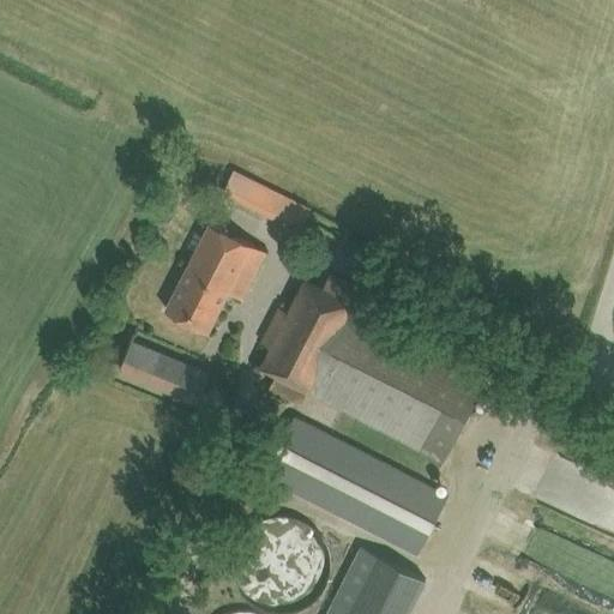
[(233,169),(222,192),(263,211),(262,214),(299,232),(304,221),(311,206),(284,194),(274,188),(233,169)]
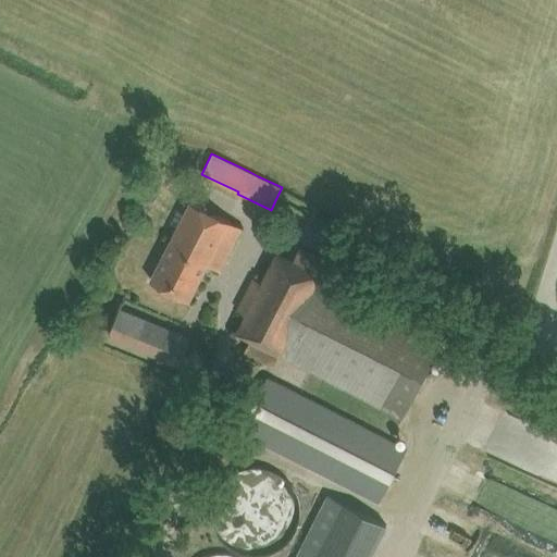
[(151,281),(170,289),(189,299),(207,263),(220,270),(242,227),(222,217),(192,201),(151,281)]
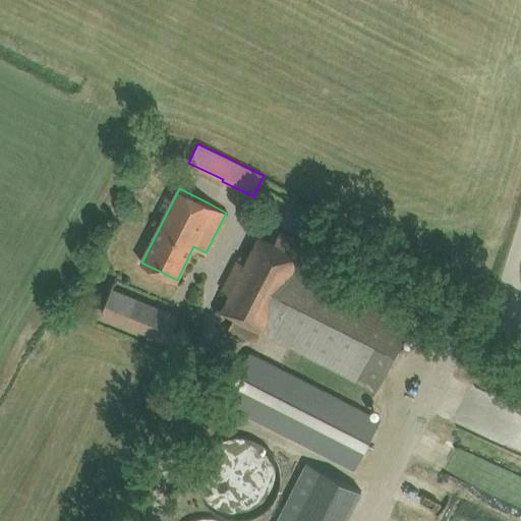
[(229,293),(220,310),(234,317),(228,328),(246,338),(255,343),(263,330),(377,389),(405,334),(414,315),(321,268),(299,256),(305,244),(281,232),(275,243),(258,235),(245,264),(237,259),(221,289),(222,290),(229,293)]
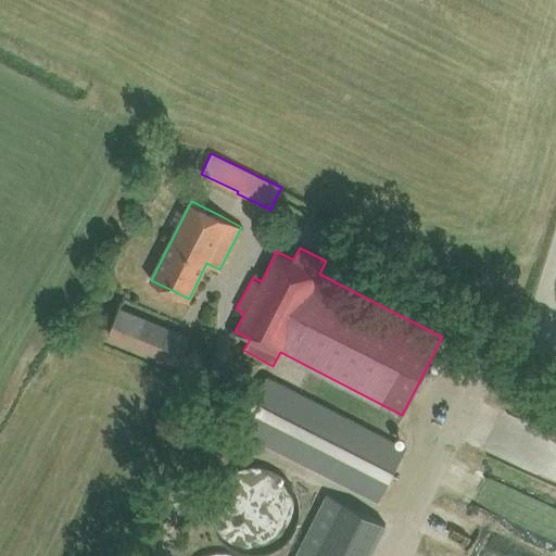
[(109,336),(158,355),(177,364),(188,338),(119,310),(109,336)]
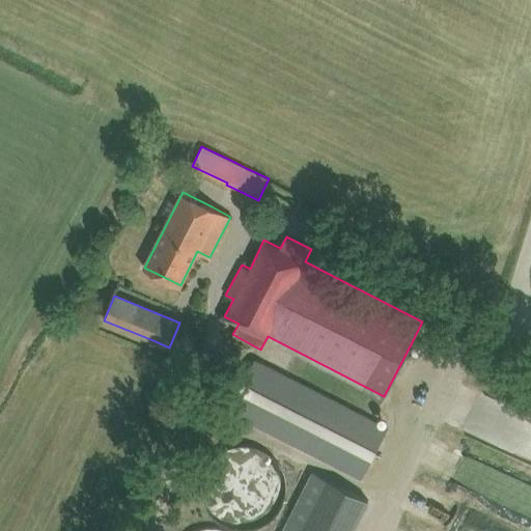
[(228,411),(247,420),(360,478),(387,427),(273,369),(255,360),(228,411)]
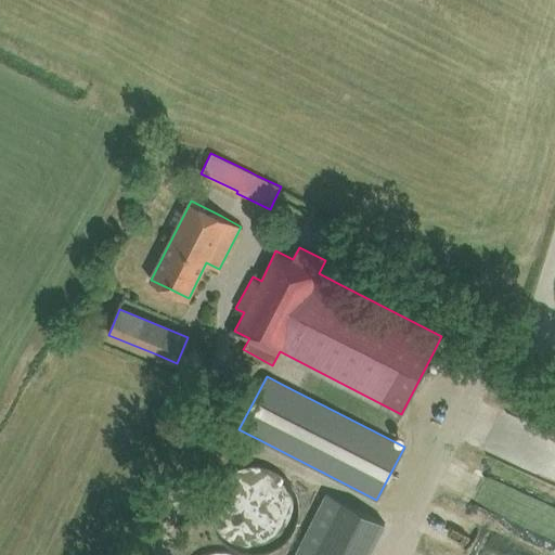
[(270,543),(273,542),(280,540),(286,536),(289,533),(293,530),(297,524),(299,519),(300,515),(301,511),(301,502),(299,494),(296,488),(293,482),(287,478),(281,474),(278,472),(273,470),(266,469),(261,469),(253,472),(248,474),(242,478),(236,483),(232,489),(230,495),(228,502),(228,510),(230,517),(233,526),(239,532),(242,534),(245,538),(248,540),(256,542),(263,543),(270,543)]
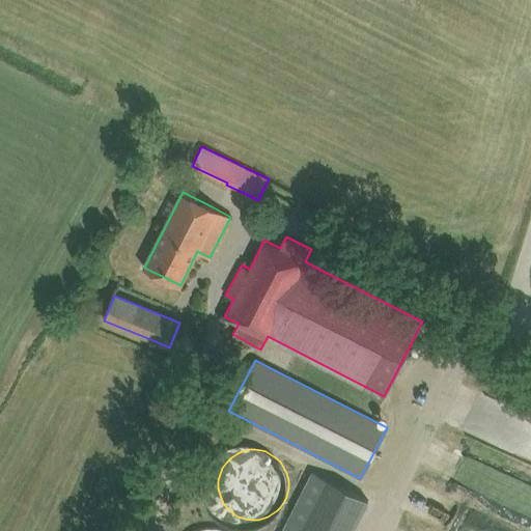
[(353,530),(368,501),(311,471),(280,530),(353,530)]
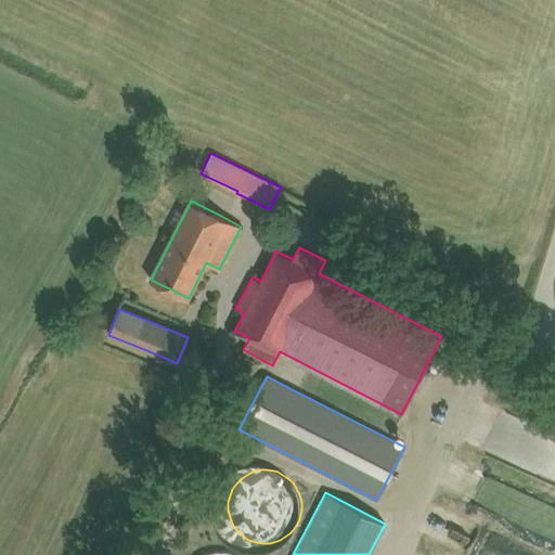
[(489,554),(531,554),(534,549),(498,534),(489,554)]
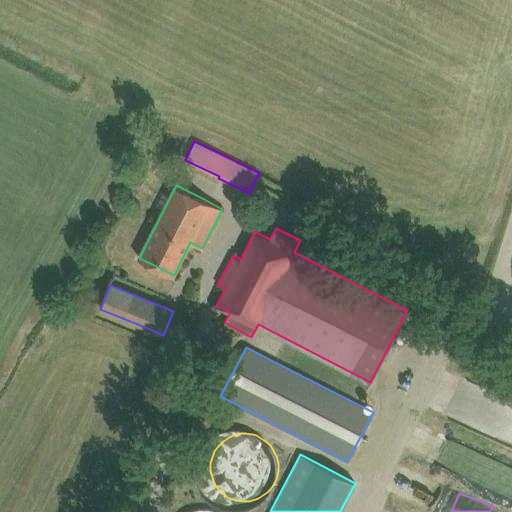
All buildings are outlined.
